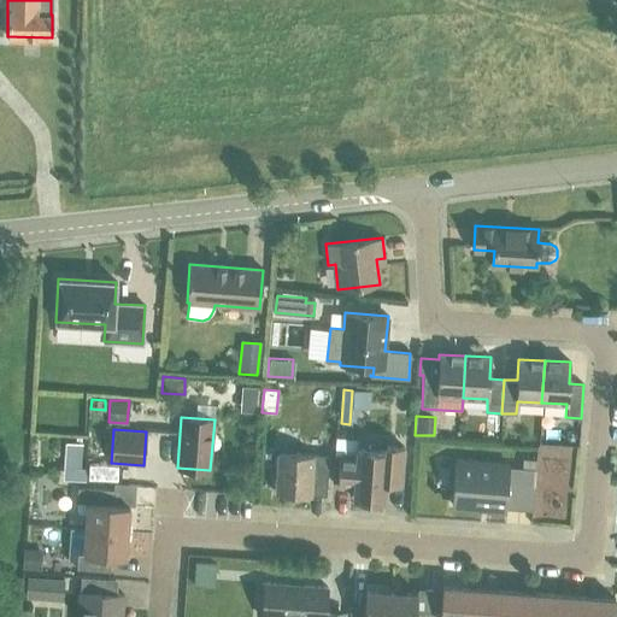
[(64,442),(63,466),(78,468),(81,444),(64,442)]
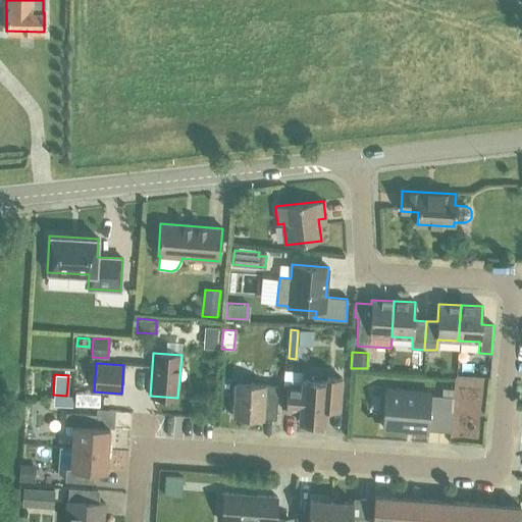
[(285,404),(285,412),(299,413),(298,421),(324,423),(325,407),(338,408),(341,378),(326,377),(326,381),(301,380),(301,385),(288,384),(285,404)]
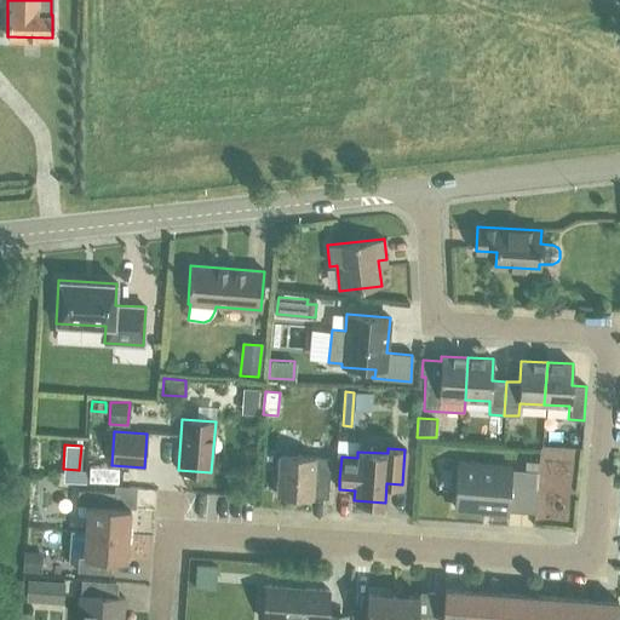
[(279,454),(276,495),(327,498),(329,458),(279,454)]
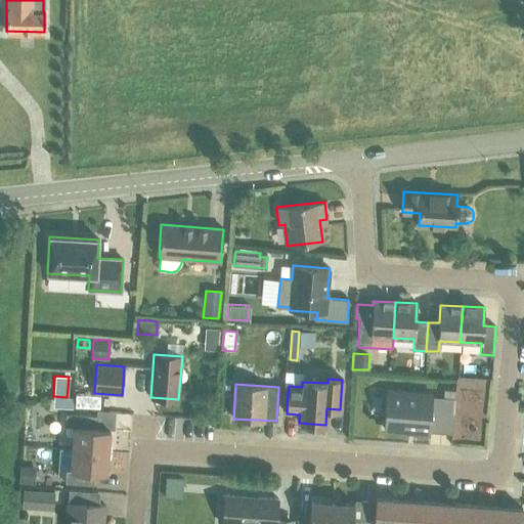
[(443,389),(443,397),(453,398),(454,390),(443,389)]
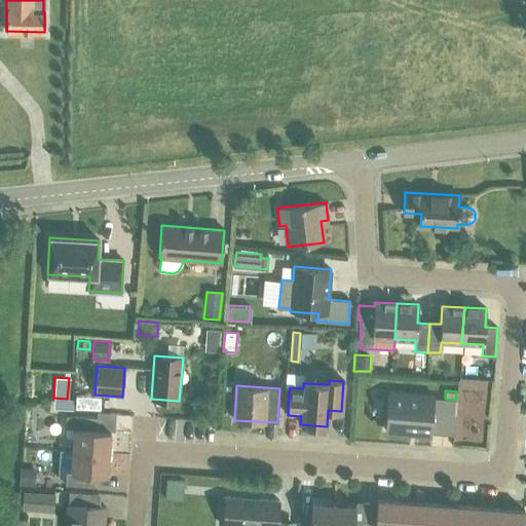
[(431,434),(434,398),(387,395),(384,430),(431,434)]
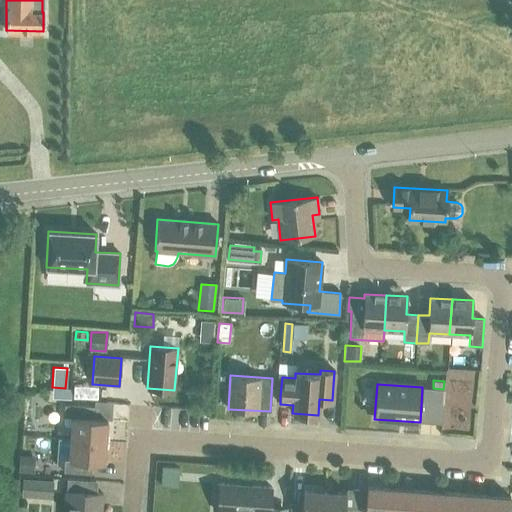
[(80,385),(80,398),(105,399),(105,386),(80,385)]
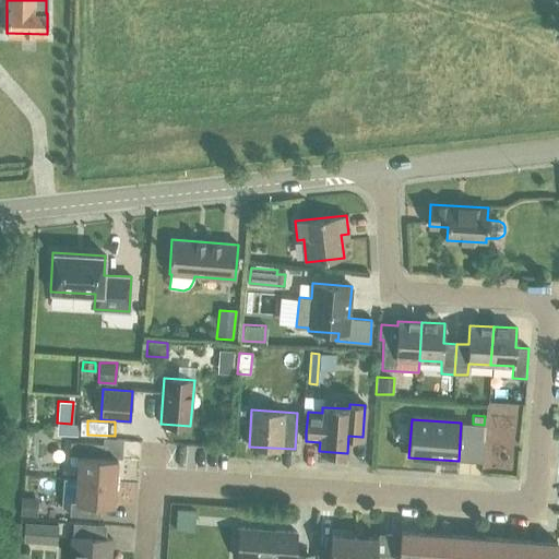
[(104,458),(105,444),(70,441),(69,455),(70,455),(69,462),(72,465),(78,466),(76,479),(115,482),(117,459),(104,458)]
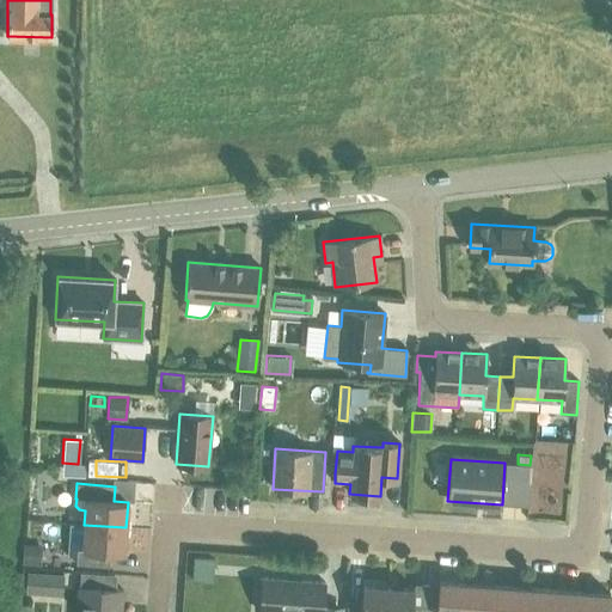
[(124,554),(126,527),(84,525),(84,527),(69,526),(67,556),(77,557),(75,564),(109,567),(110,552),(124,554)]
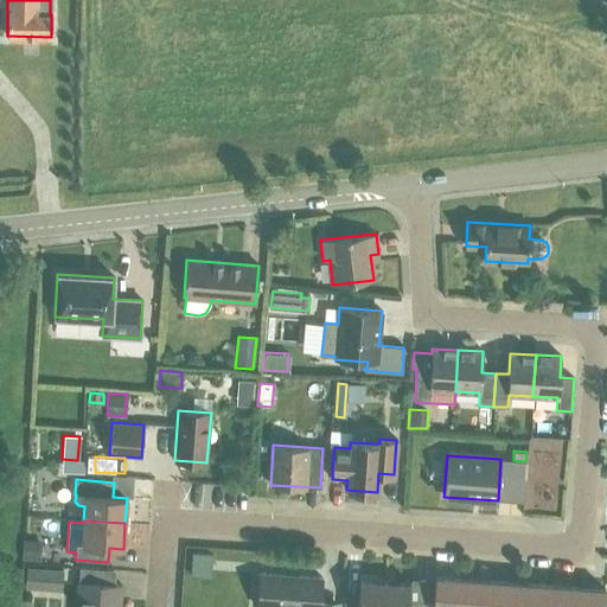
[(25,538),(23,560),(40,561),(43,541),(25,538)]
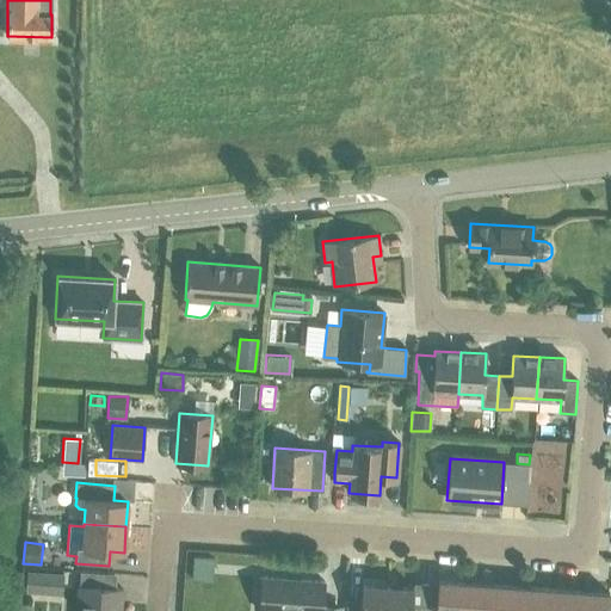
[(192,555),(191,580),(211,581),(213,556),(192,555)]
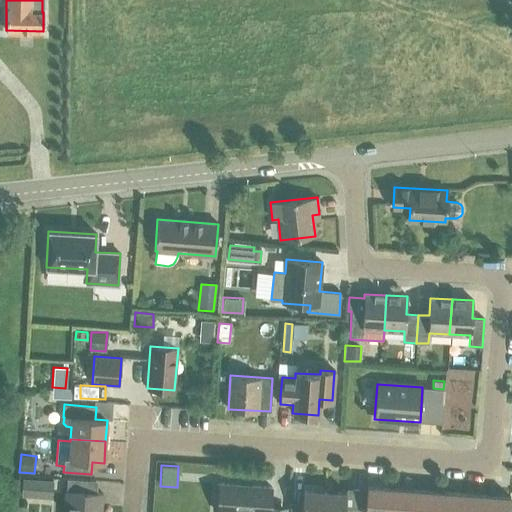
[(52,481),(21,479),(20,496),(51,498),(52,481)]
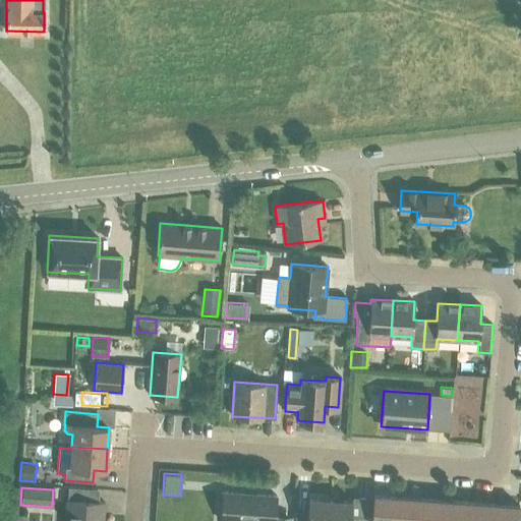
[(274,520),(276,496),(223,491),(221,520),(274,520)]
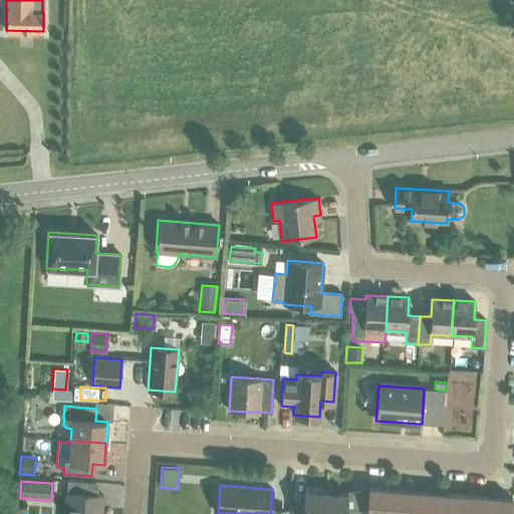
[(391,513),(393,490),(368,488),(365,513),(391,513)]
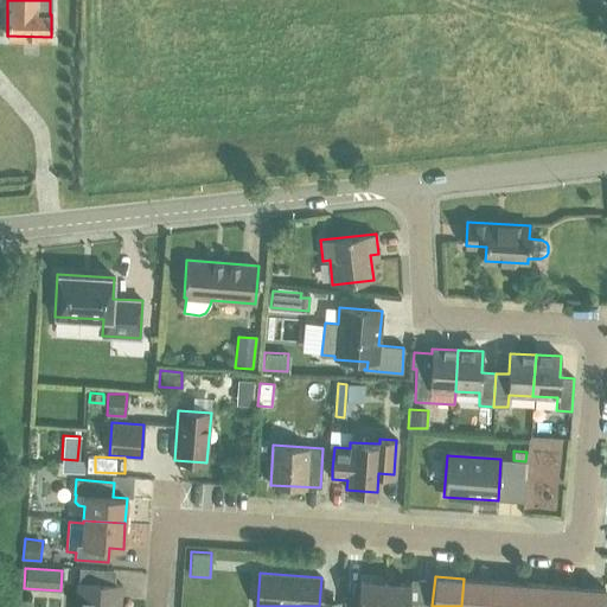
[(464,579),(461,606),(490,606),(492,580),(464,579)]
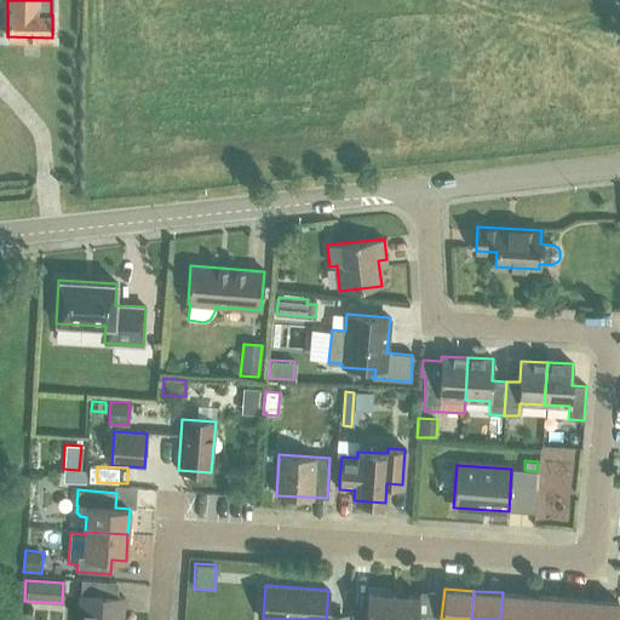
[(391,619),(394,595),(367,592),(366,610),(351,609),(350,619),(391,619)]
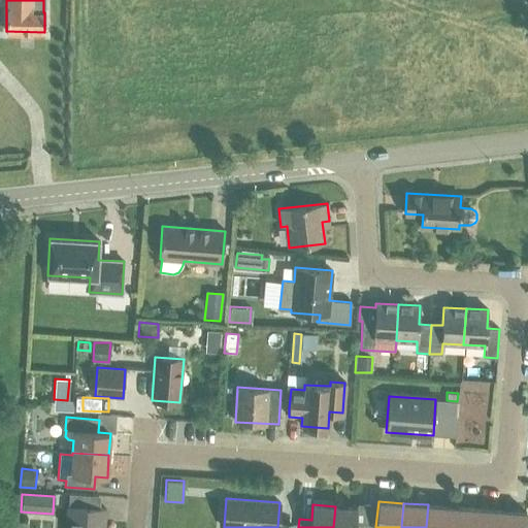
[(428,504),(426,527),(450,527),(452,506),(428,504)]
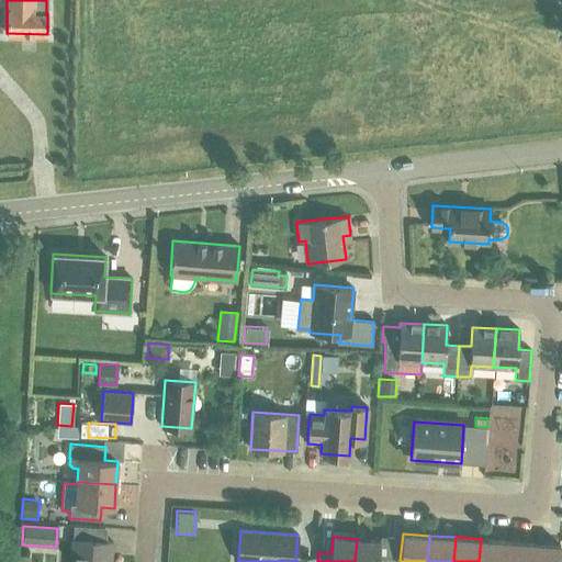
[(110,561),(112,541),(72,538),(70,561),(110,561)]
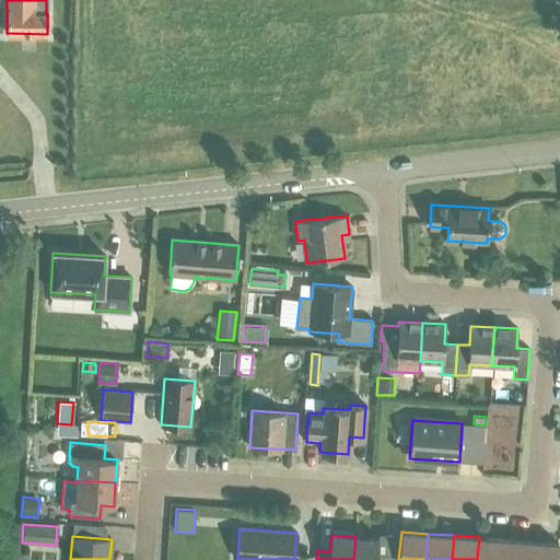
[(392,559),(393,555),(377,553),(378,539),(356,537),(353,559),(392,559)]
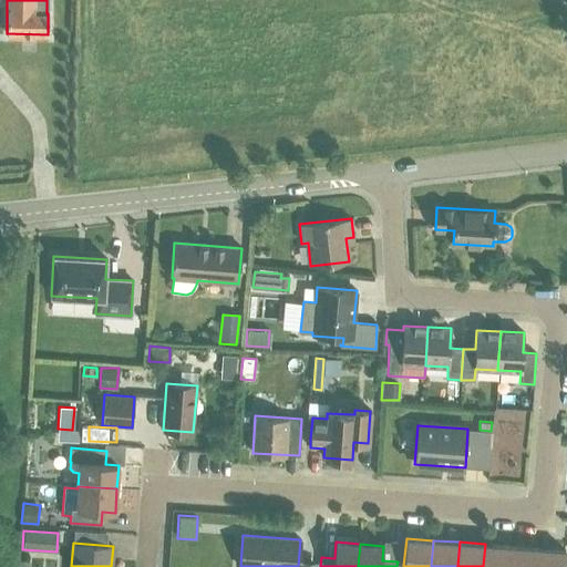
[(509,566),(512,546),(485,544),(483,566),(509,566)]
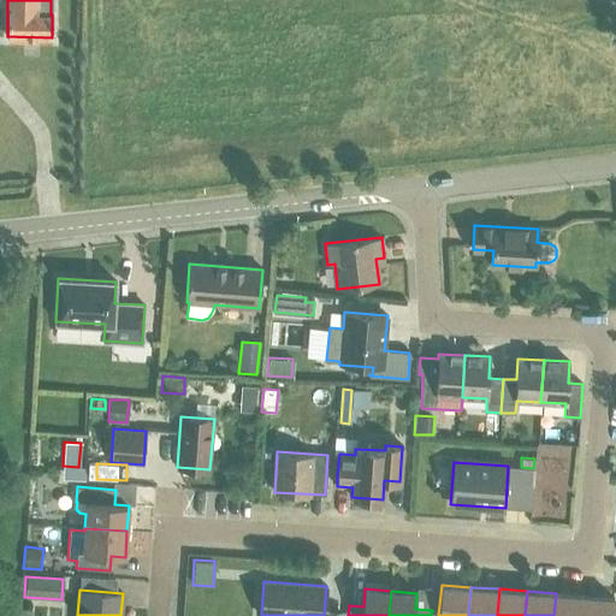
[(556,593),(554,615),(582,615),(585,596),(556,593)]
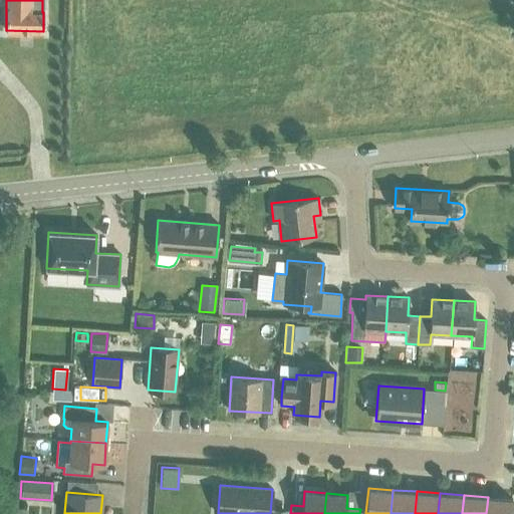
[(511,513),(512,499),(488,497),(486,513),(511,513)]
